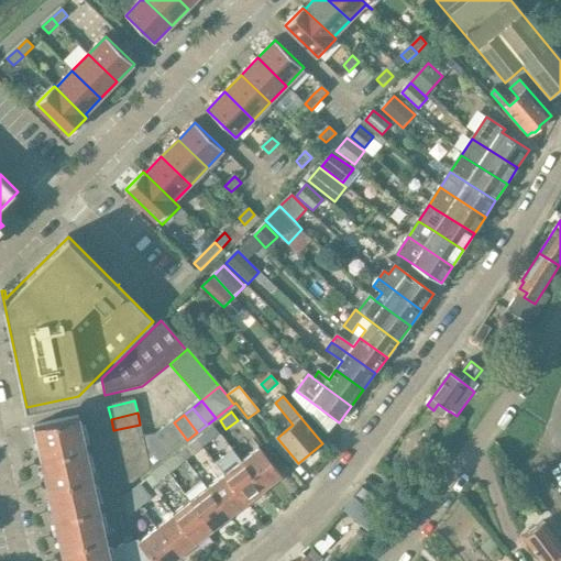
[(433,425),(420,415),(414,424),(428,433),(433,425)]
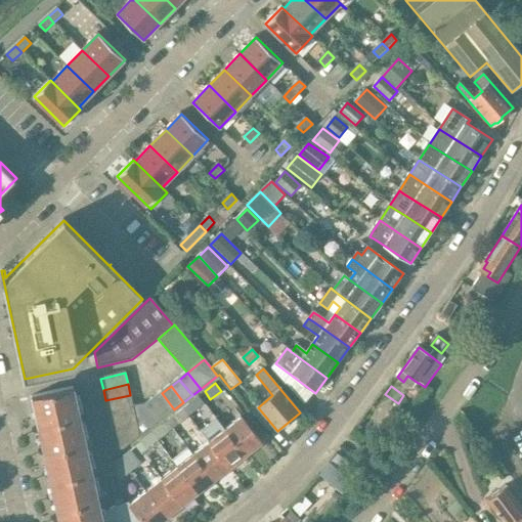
[(81,418),(75,389),(34,398),(40,427),(81,418)]
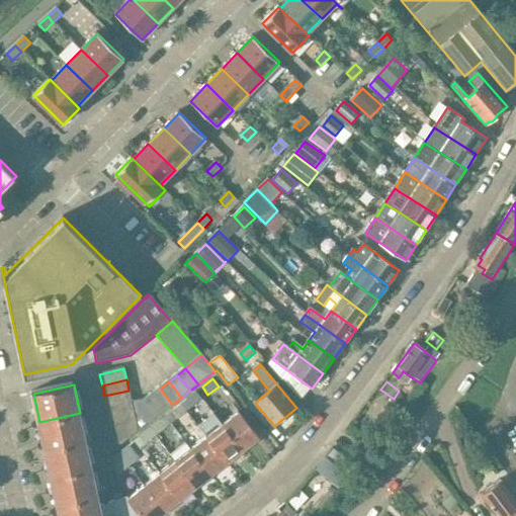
[(172,405),(160,389),(152,395),(165,411),(172,405)]
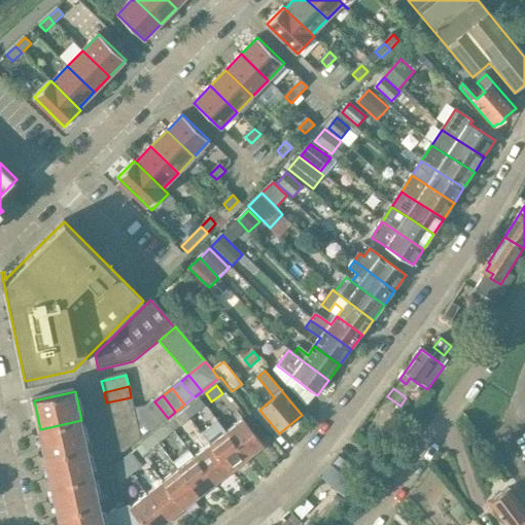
[(134,408),(131,397),(106,403),(108,414),(134,408)]
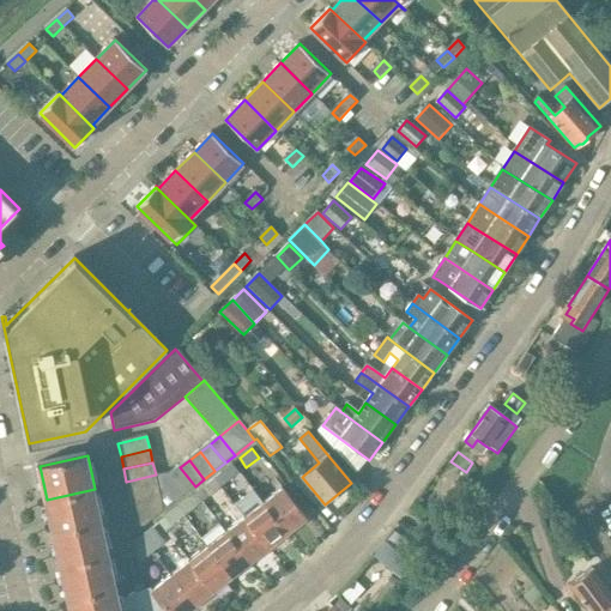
[(195,487),(180,467),(169,476),(185,495),(195,487)]
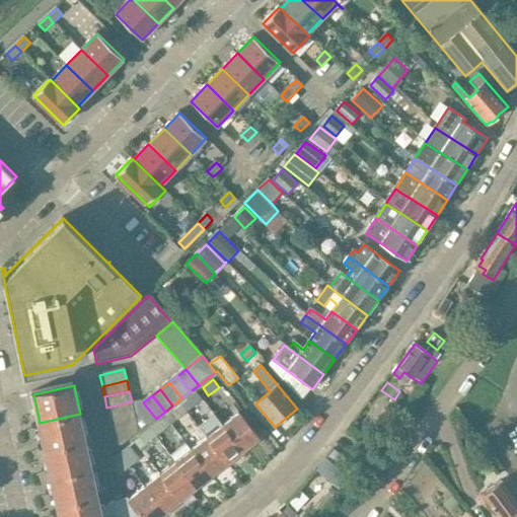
[(187,412),(197,403),(192,396),(180,404),(187,412)]
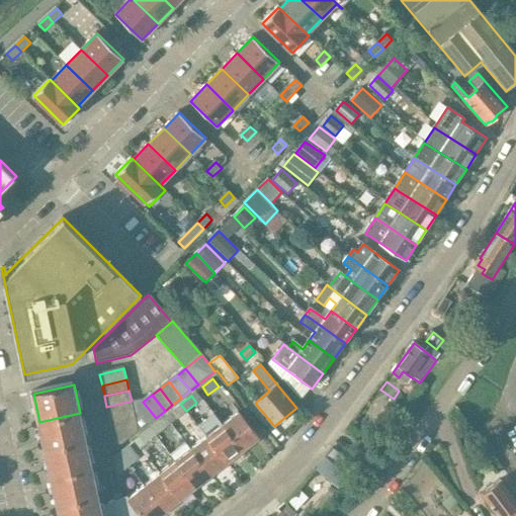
[(134,412),(132,404),(132,401),(106,407),(109,417),(134,412)]
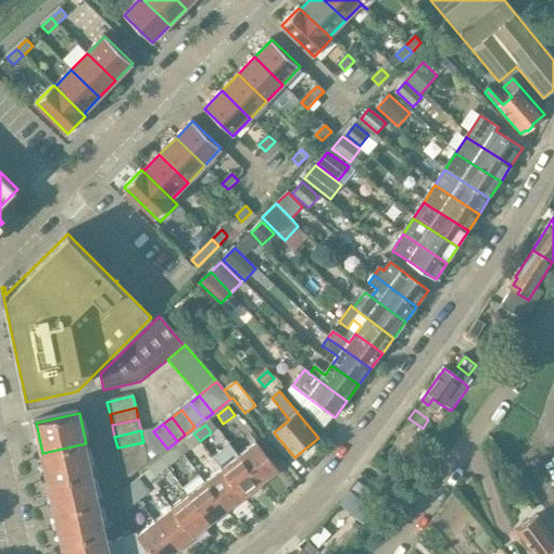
[(167,449),(153,431),(141,433),(143,442),(147,454),(149,464),(167,449)]
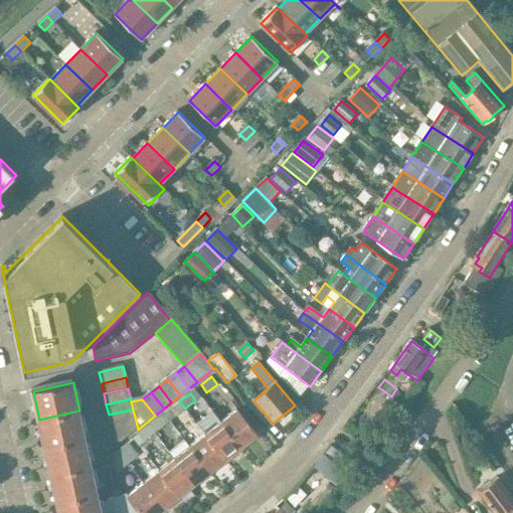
[(175,416),(185,408),(179,401),(169,409),(175,416)]
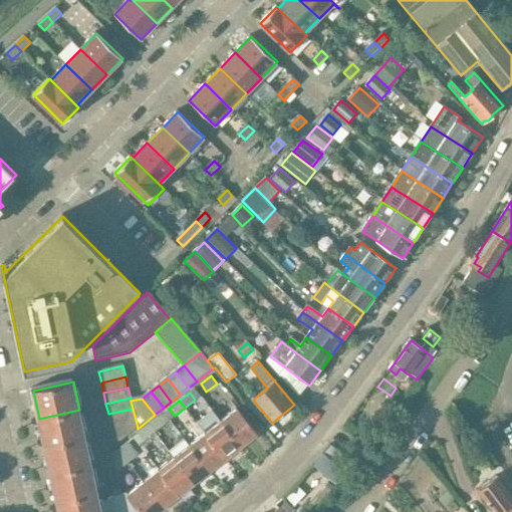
[(136,420),(133,409),(108,414),(110,425),(136,420)]
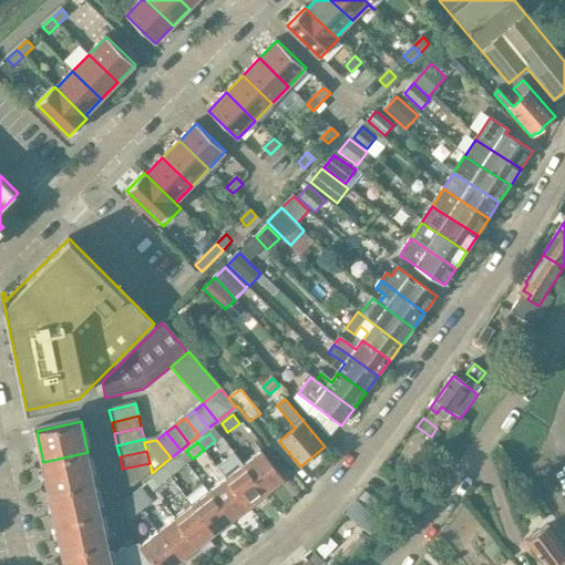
[(283,480),(262,451),(243,465),(265,493),(283,480)]
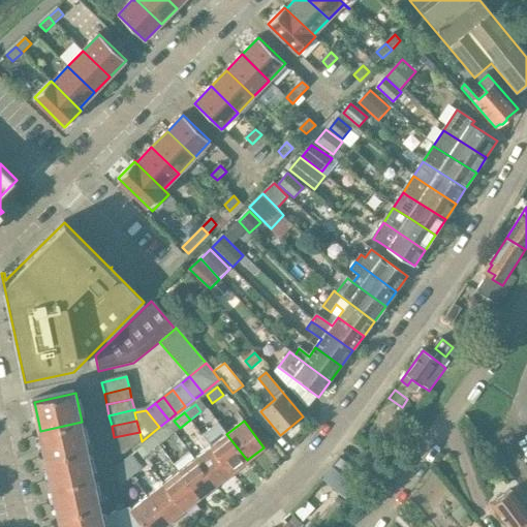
[(88,451),(82,422),(40,431),(47,459),(88,451)]
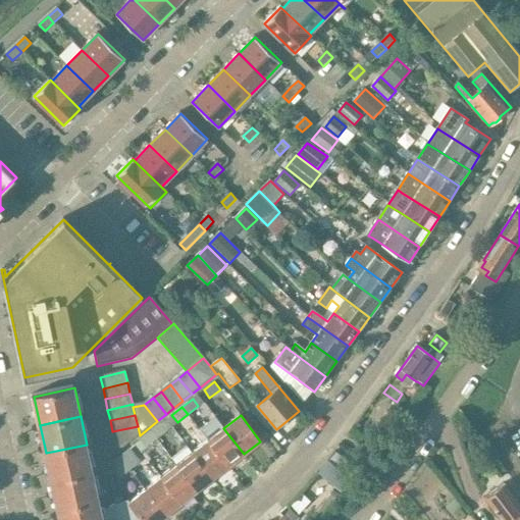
[(244,454),(223,428),(215,418),(200,430),(208,440),(228,466),(244,454)]
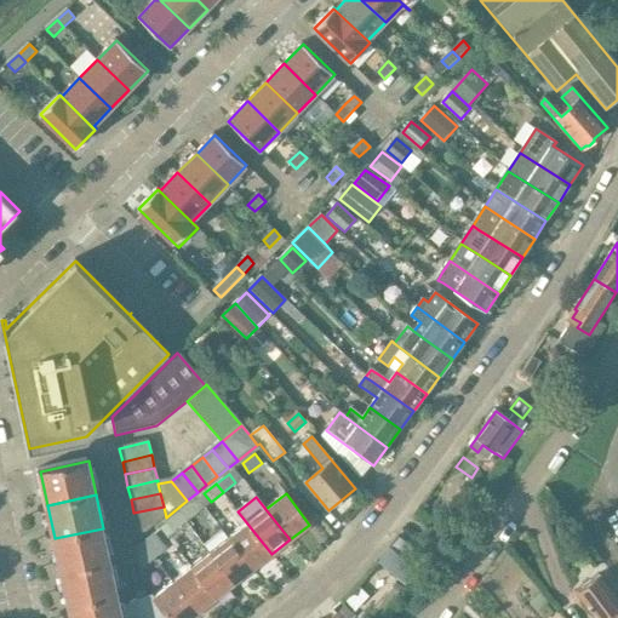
[(186,521),(198,511),(192,503),(178,513),(186,521)]
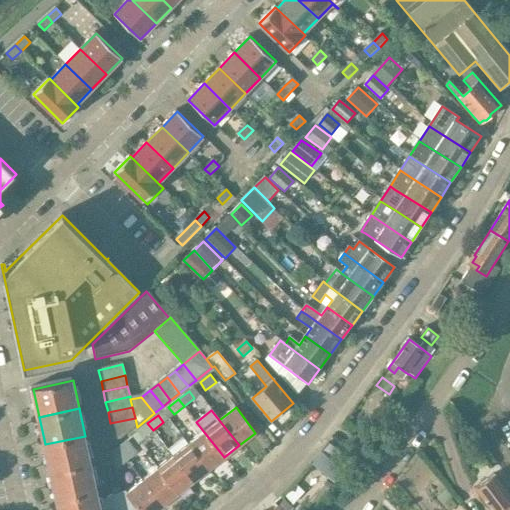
[(121,439),(137,427),(135,418),(110,423),(114,441),(121,439)]
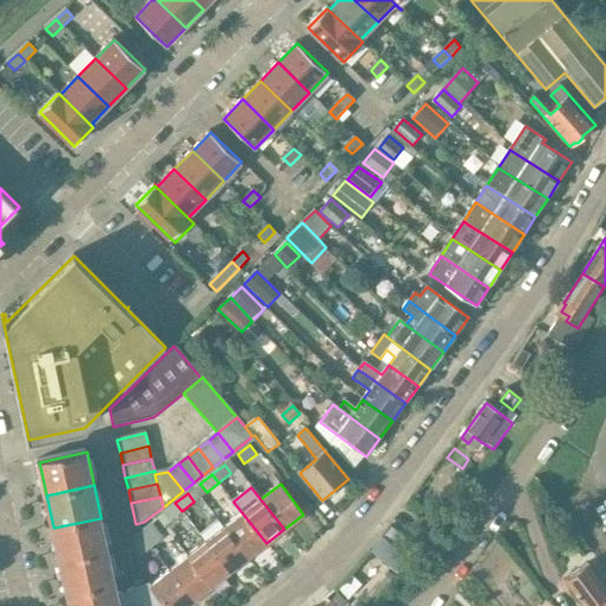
[(170,521),(182,511),(175,503),(163,512),(170,521)]
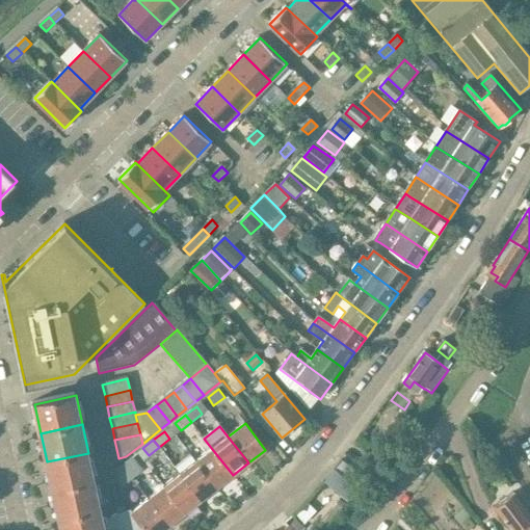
[(233,475),(212,449),(196,461),(217,487),(233,475)]
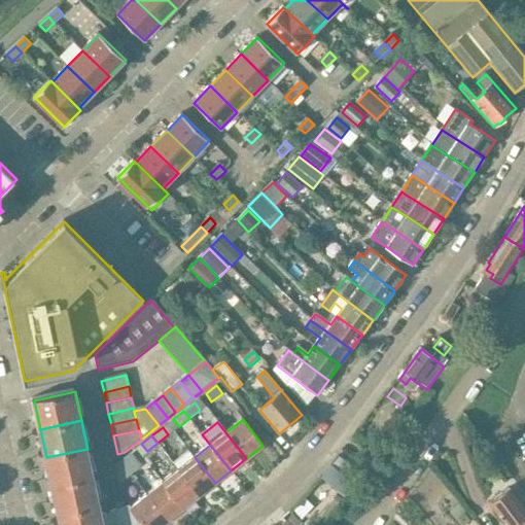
[(94,477),(88,449),(46,457),(53,485),(94,477)]
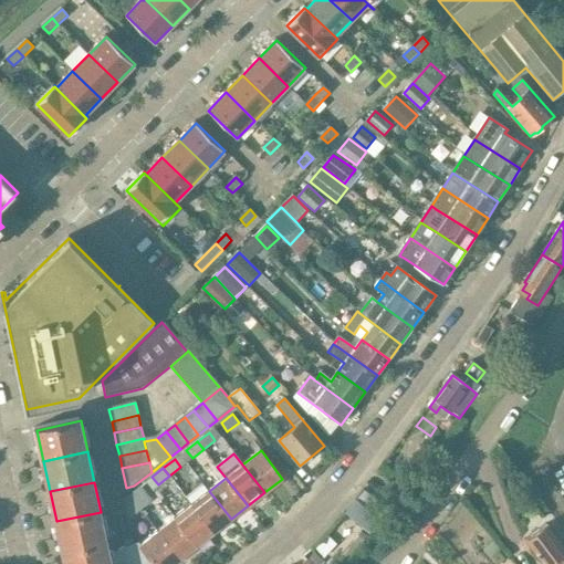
[(152,500),(141,486),(128,495),(139,510),(152,500)]
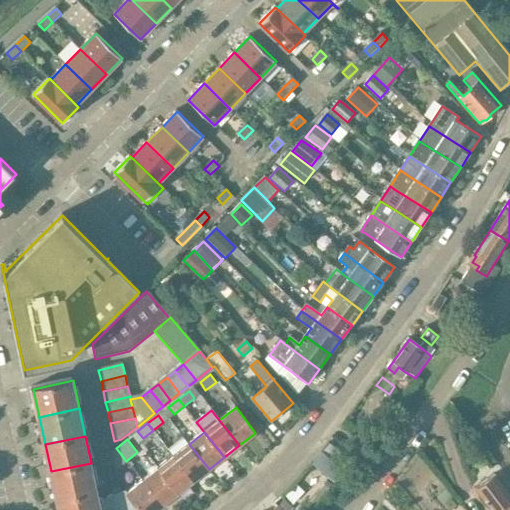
[(209,469),(189,444),(174,456),(193,482),(209,469)]
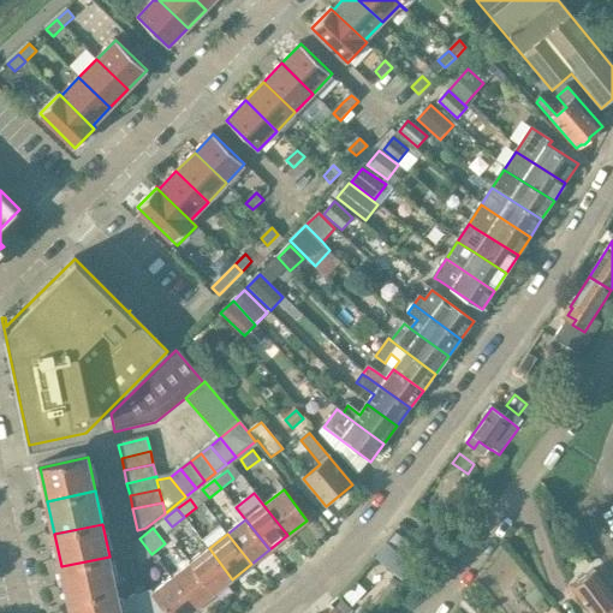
[(152,554),(140,539),(136,541),(141,563),(152,554)]
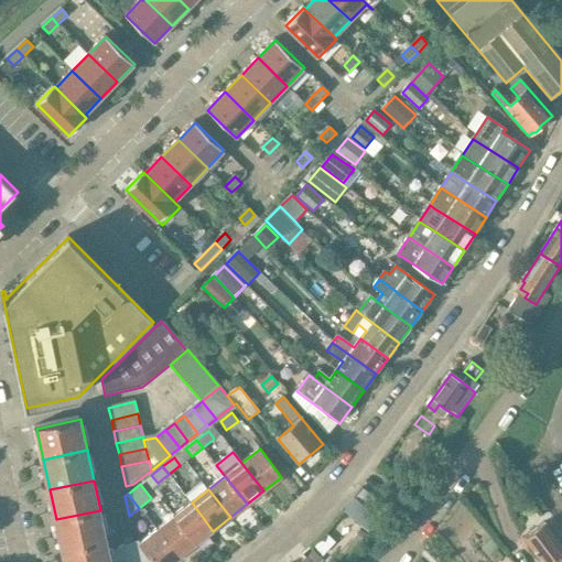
[(213,531),(192,503),(174,517),(196,544),(213,531)]
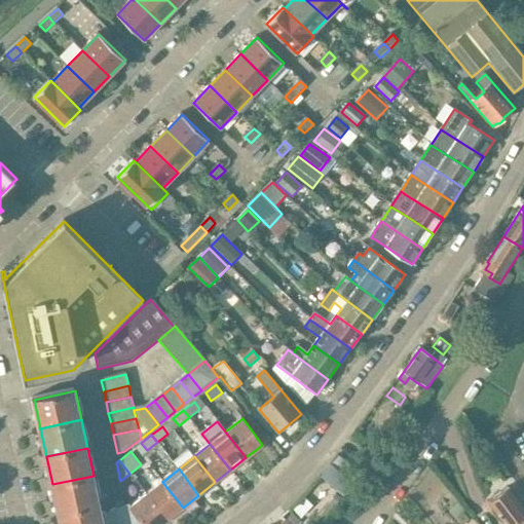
[(100,503),(94,476),(52,484),(59,513),(100,503)]
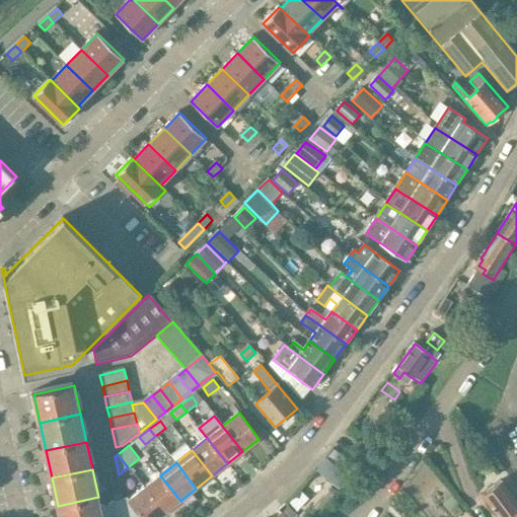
[(180,501),(160,475),(145,488),(164,513),(180,501)]
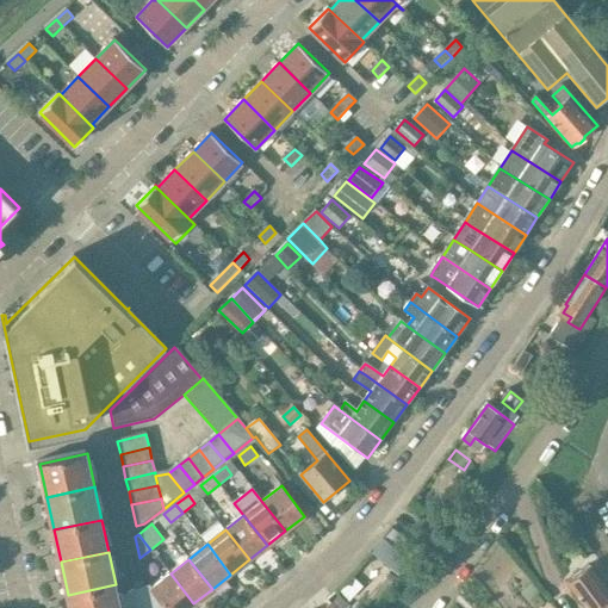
[(607,590),(589,566),(568,583),(585,607),(596,607),(602,603),(605,607),(607,607),(607,590)]
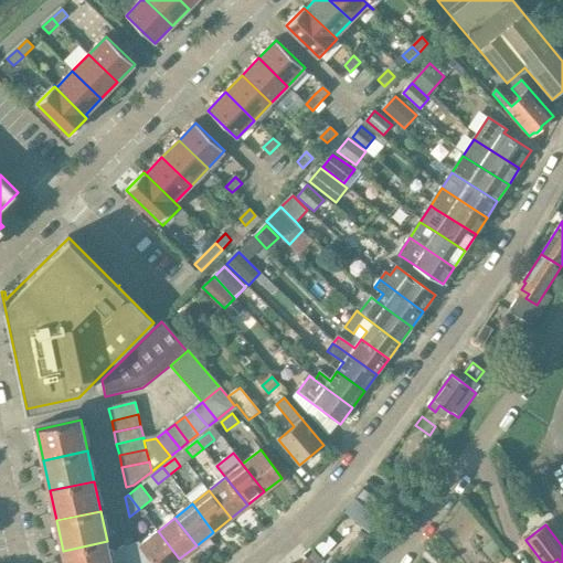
[(173,562),(179,559),(158,531),(139,545),(153,562),(173,562)]
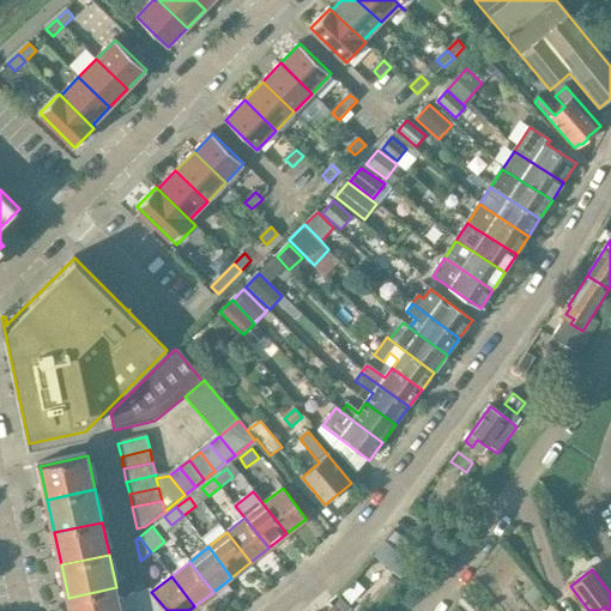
[(121,610),(120,602),(116,587),(68,598),(71,610),(121,610)]
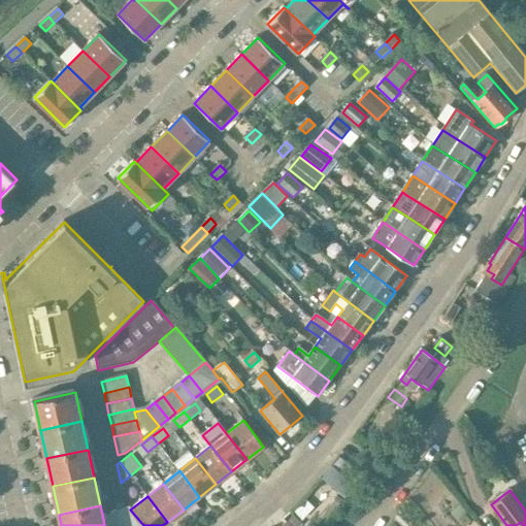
[(143,525),(130,510),(129,507),(103,518),(104,525),(143,525)]
